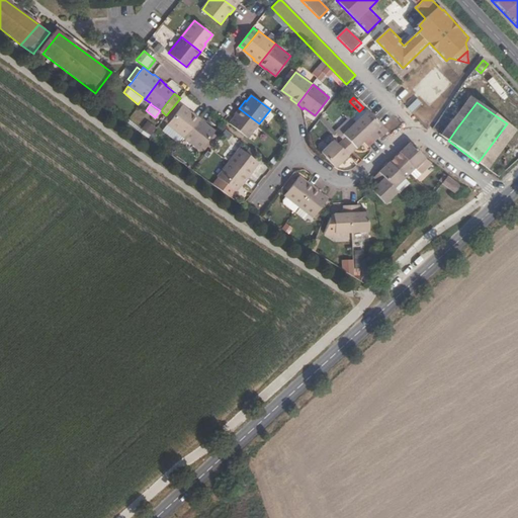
[(168,123),(180,107),(177,105),(165,121),(168,123)]
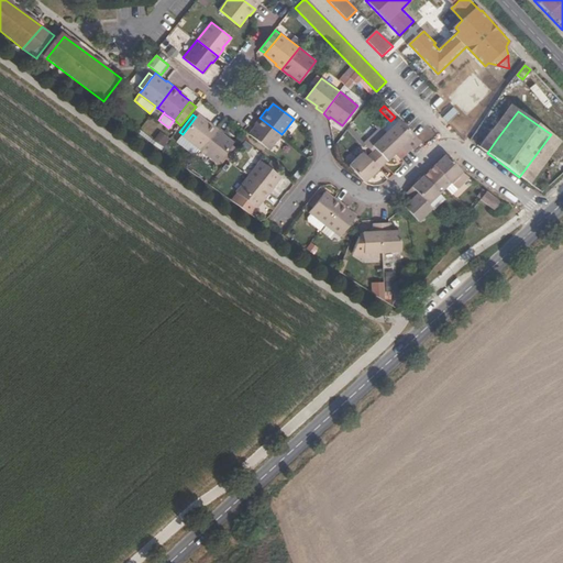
[(200,150),(218,128),(210,122),(210,123),(198,114),(196,117),(183,134),(181,135),(184,136),(198,147),(200,150)]
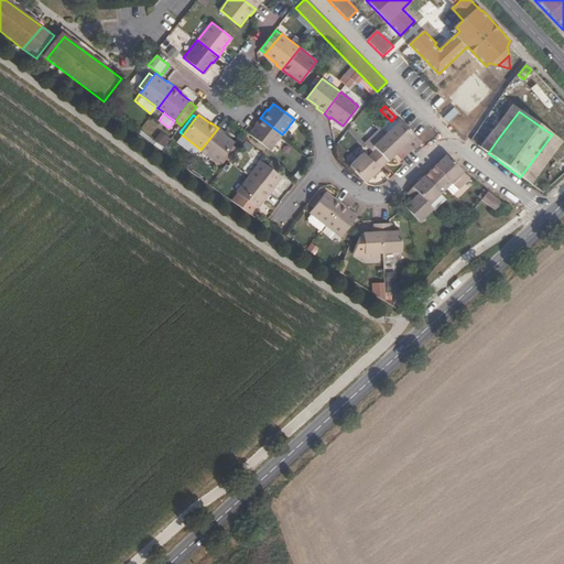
[(270,150),(282,134),(260,118),(255,125),(256,126),(249,134),(270,150)]
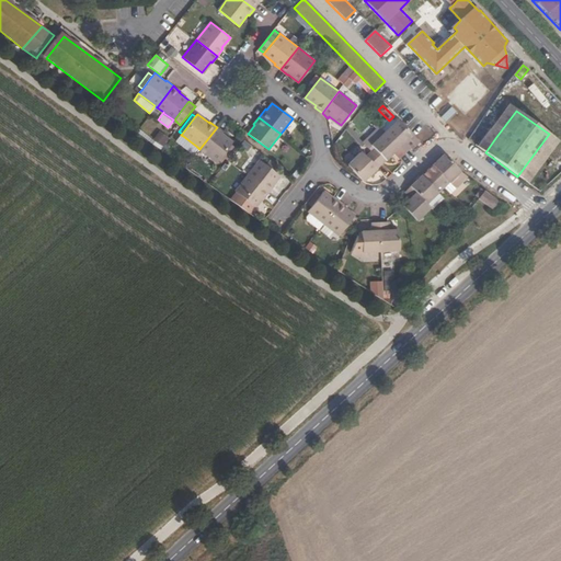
[(141,130),(149,133),(153,122),(146,118),(141,130)]
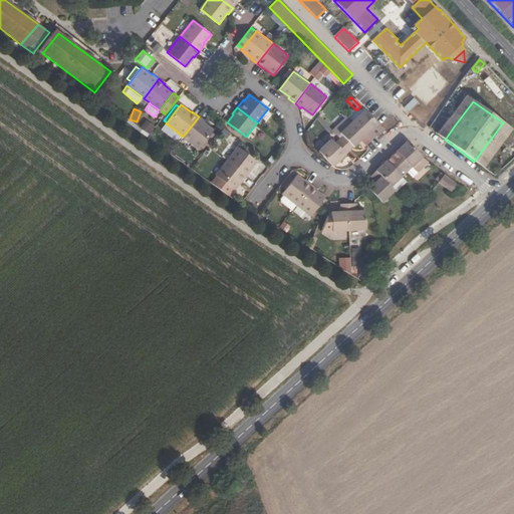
[(362,108),(349,120),(368,141),(373,136),(374,137),(382,130),(376,123),(362,108)]
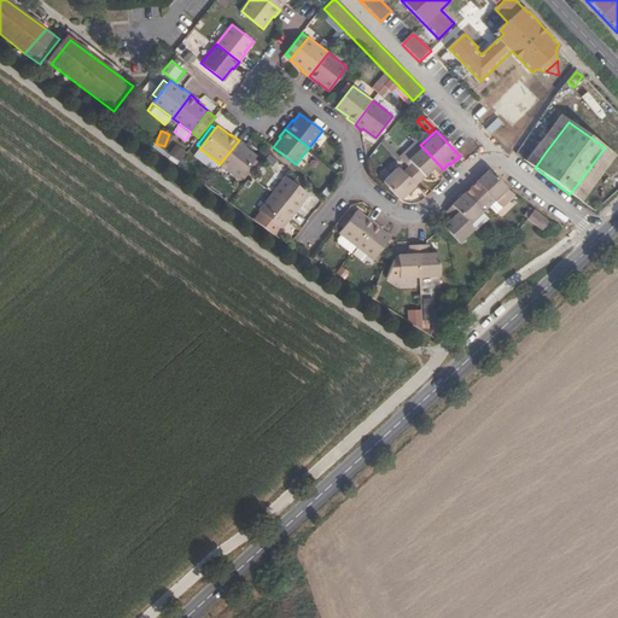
[(246,146),(239,140),(220,164),(239,180),(242,176),(255,159),(257,157),(245,147),(246,146)]
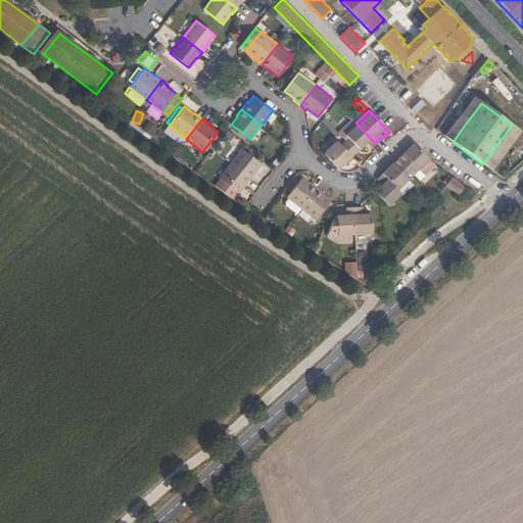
[(350,119),(335,133),(342,140),(353,152),(357,150),(362,145),(365,142),(370,148),(375,143),(355,123),(350,119)]
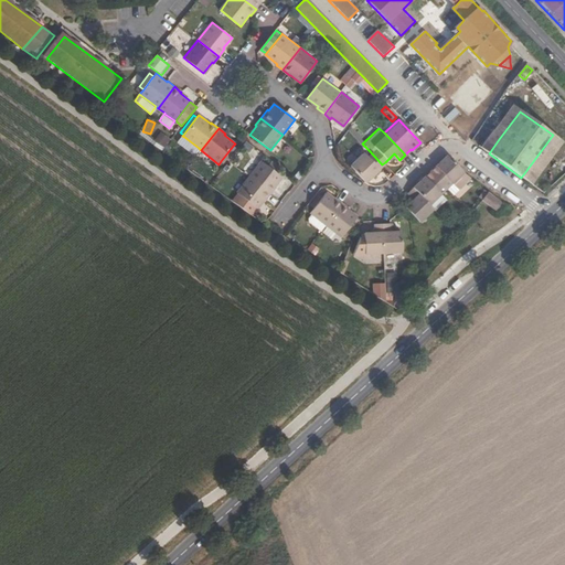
[(160,131),(152,141),(162,149),(170,139),(160,131)]
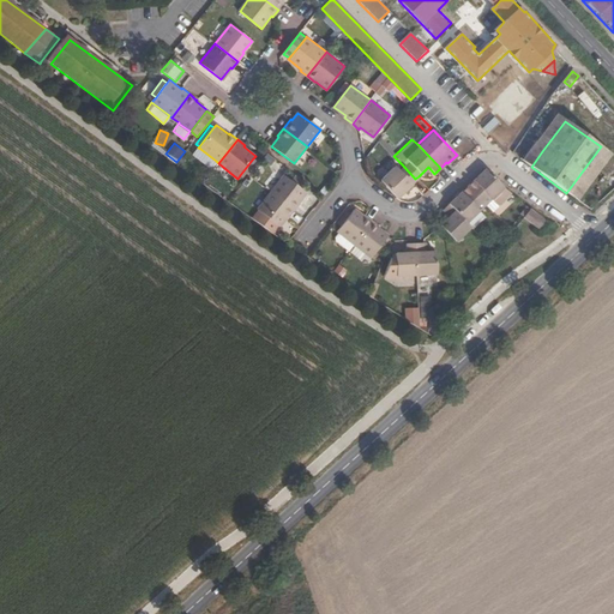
[(216,161),(200,149),(194,156),(210,169),(216,161)]
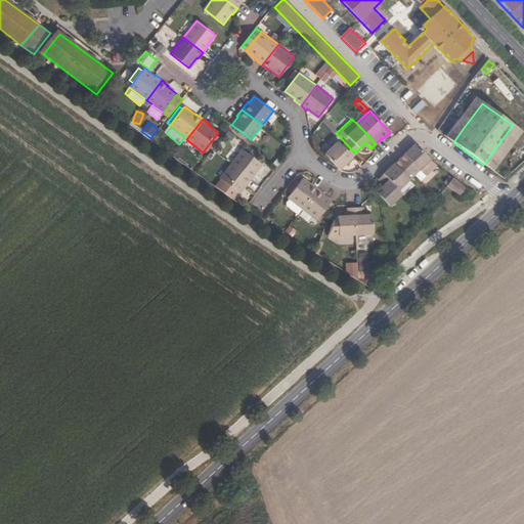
[(219,138),(216,135),(205,149),(208,153),(219,138)]
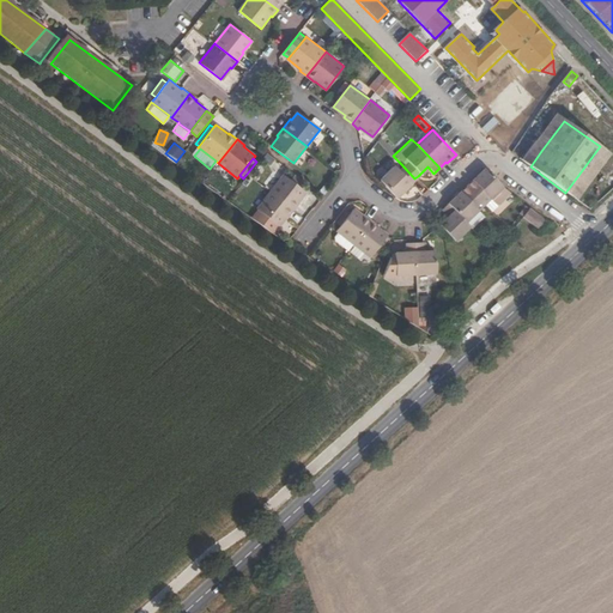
[(394,199),(410,183),(414,178),(401,164),(395,169),(390,164),(376,178),(394,199)]
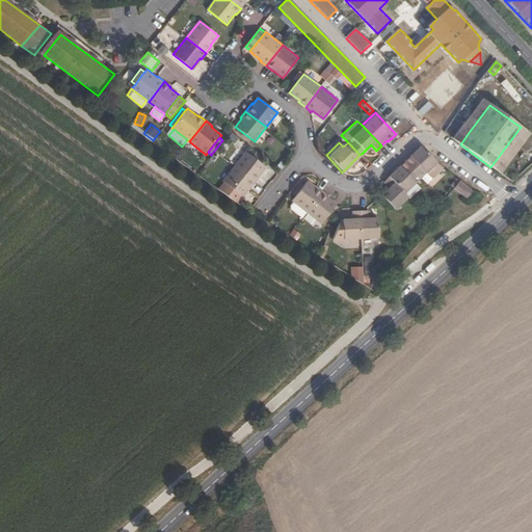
[(373,154),(376,151),(371,144),(368,148),(373,154)]
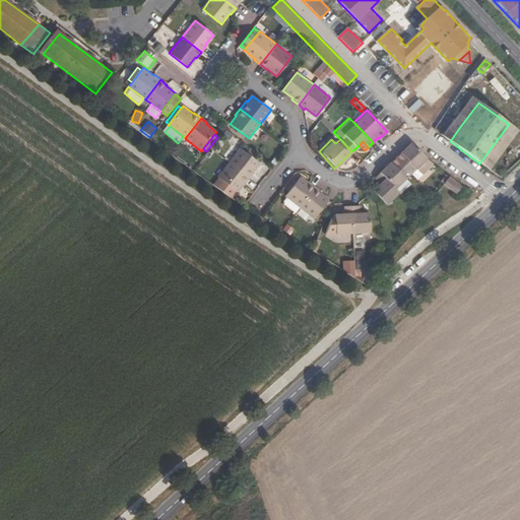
[(409,142),(394,157),(410,175),(415,180),(431,166),(409,142)]
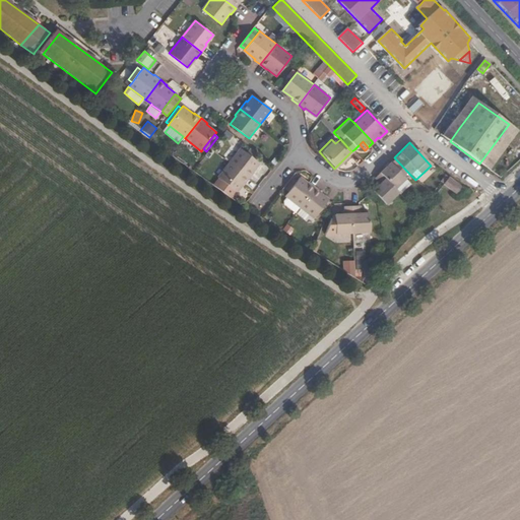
[(230,164),(249,179),(253,173),(252,172),(259,163),(242,148),(230,164)]
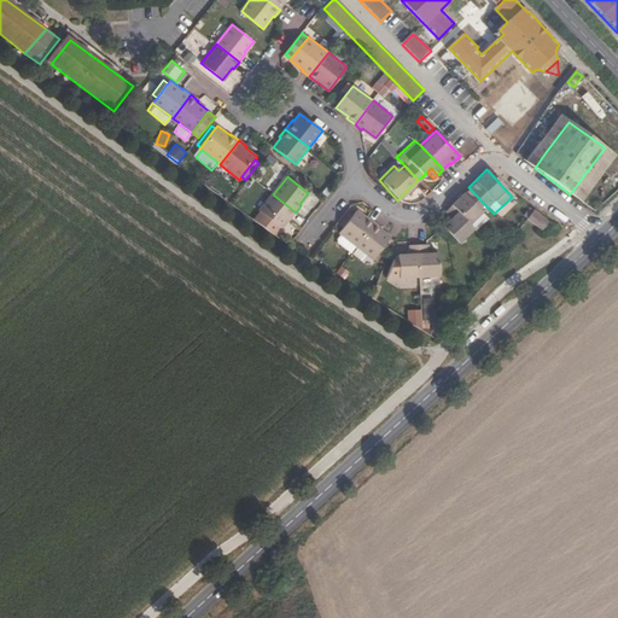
[(468,187),(449,205),(473,229),(474,232),(487,220),(482,214),(488,208),(468,187)]
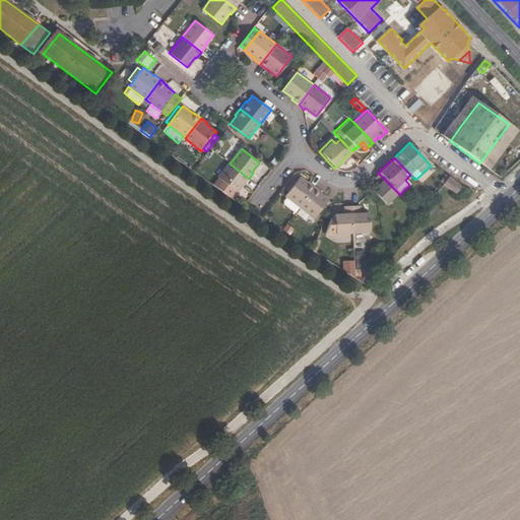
[(243,185),(249,179),(230,164),(218,178),(219,179),(234,190),(236,192),(242,184),(243,185)]
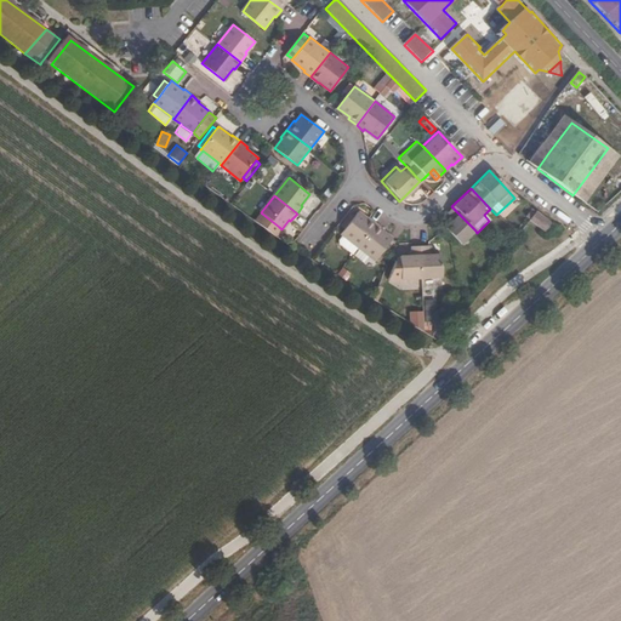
[(451,206),(444,212),(451,220),(443,228),(460,246),(476,231),(451,206)]
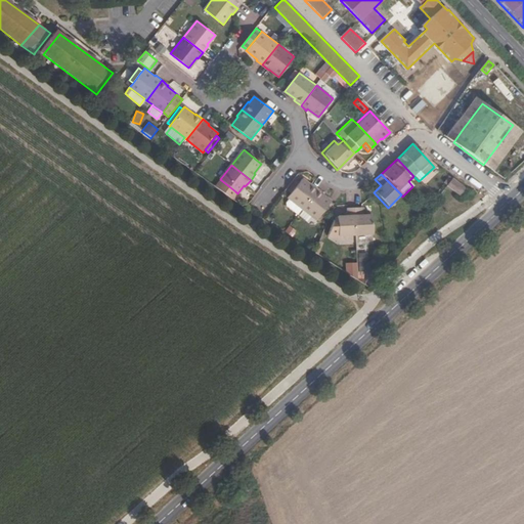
[(315,188),(310,183),(309,185),(300,178),(298,181),(289,191),(286,197),(288,198),(300,208),(315,188)]
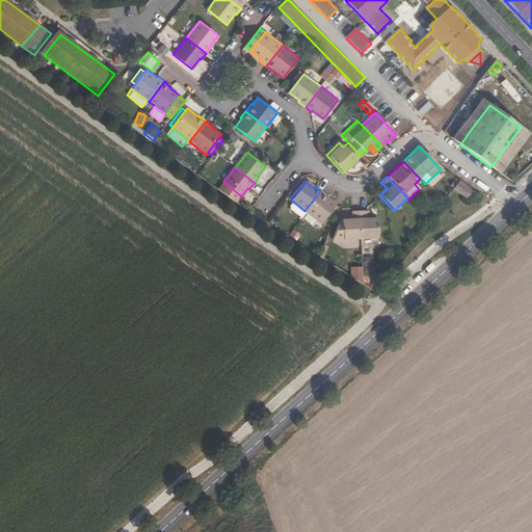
[(293,194),(302,184),(299,181),(290,192),(293,194)]
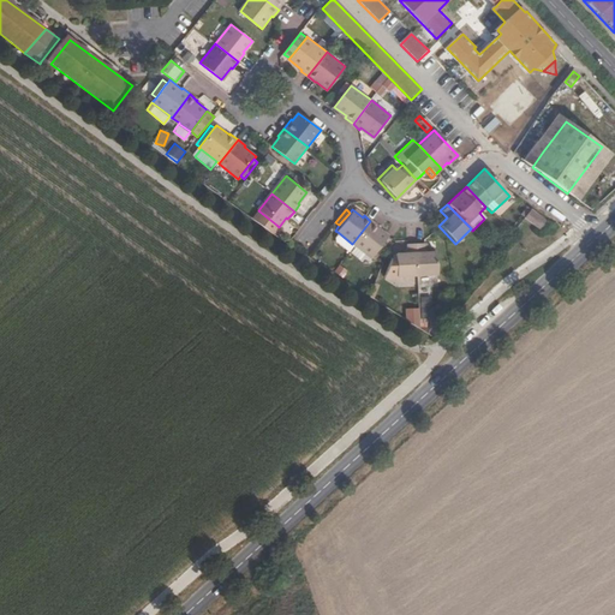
[(273,228),(276,225),(260,212),(257,215),(273,228)]
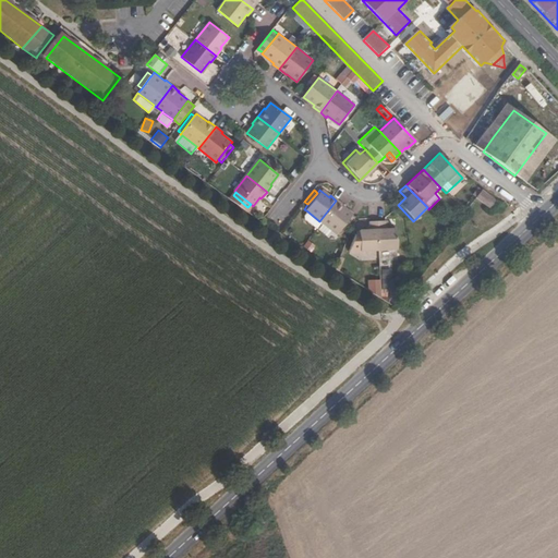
[(476,192),(471,198),(483,210),(487,204),(476,192)]
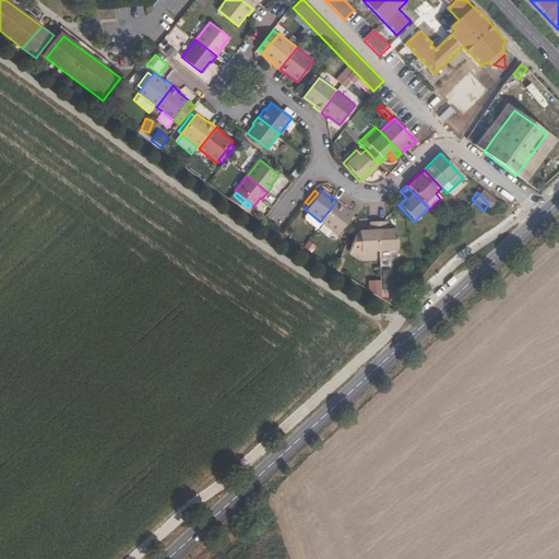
[(336,201),(320,222),(334,234),(339,229),(348,217),(351,214),(343,207),(344,206),(336,201)]
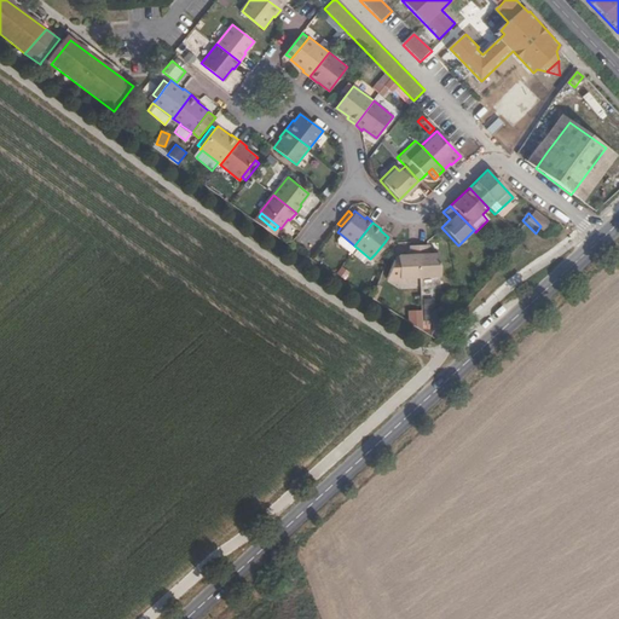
[(336,243),(350,253),(354,246),(340,233),(335,239),(336,243)]
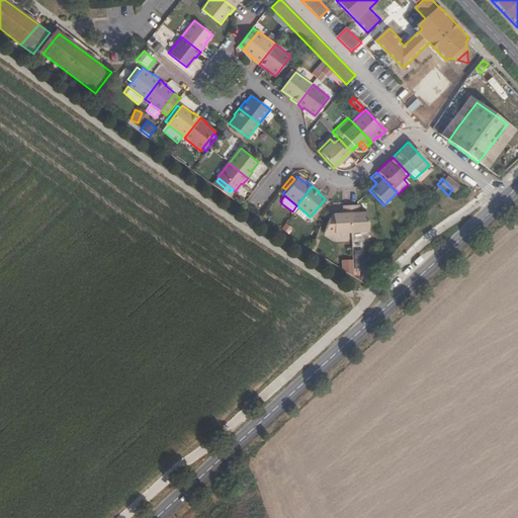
[(323,201),(314,212),(317,214),(326,203),(323,201)]
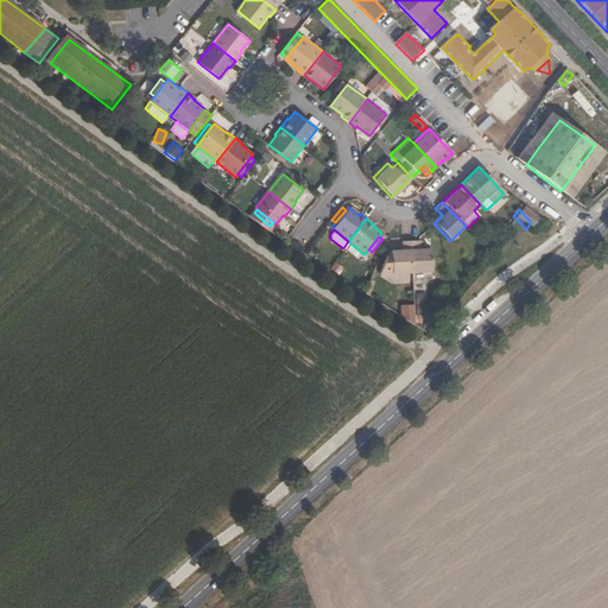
[(409,241),(411,274),(431,274),(429,249),(418,249),(418,240),(417,240),(409,241)]
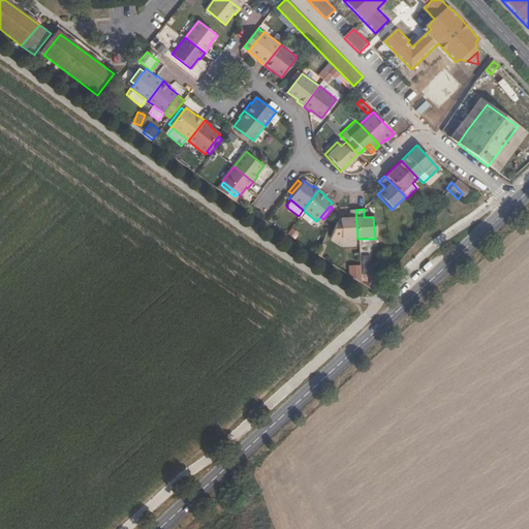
[(339,239),(358,239),(355,210),(349,210),(348,210),(348,213),(345,213),(345,218),(338,218),(339,239)]
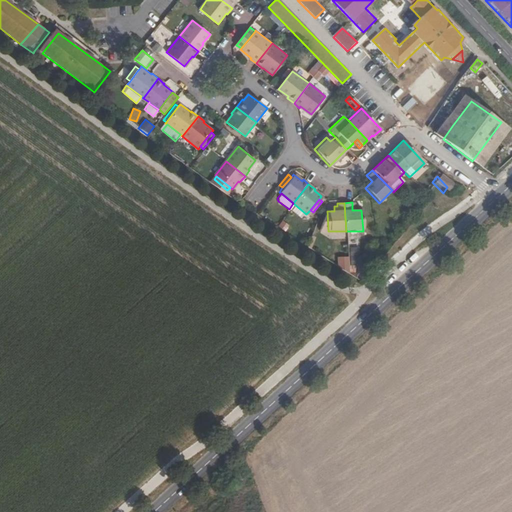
[(278,228),(286,232),(290,224),(282,220),(278,228)]
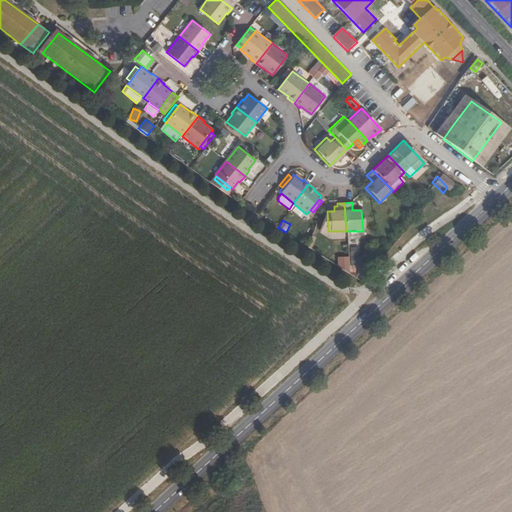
[(349,257),(337,257),(338,266),(350,274),(349,257)]
